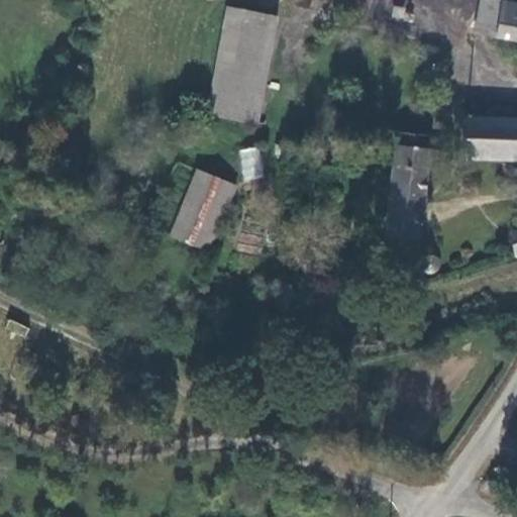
[(516,39),(516,0),(512,0),(483,0),(476,32),(516,39)]
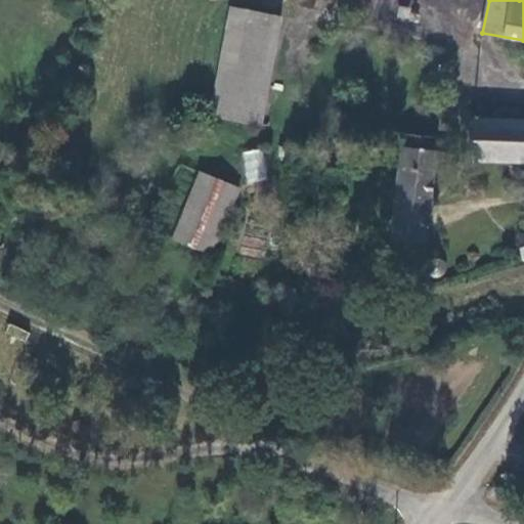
[(213,124),(233,128),(255,131),(278,15),(255,11),(234,8),(213,124)]
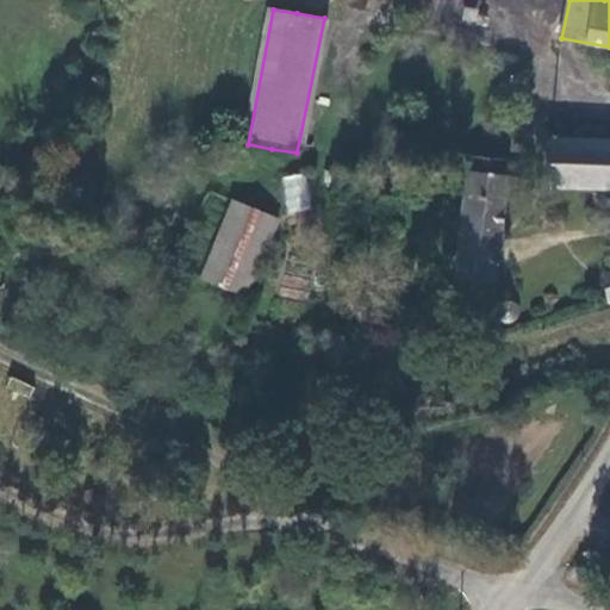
[(609,139),(554,138),(551,185),(609,186),(609,139)]
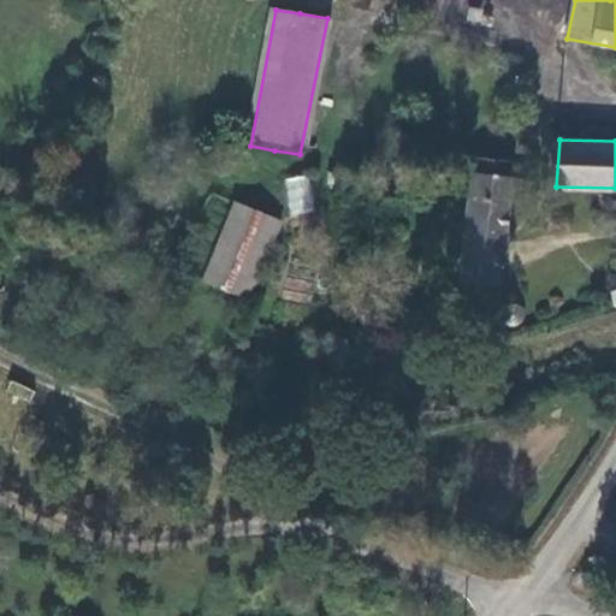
[(502,286),(514,166),(475,161),(461,283),(502,286)]
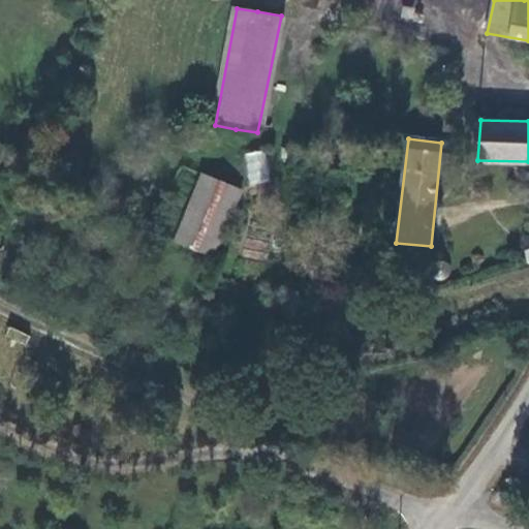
[(263,149),(243,153),(250,185),(271,181),(263,149)]
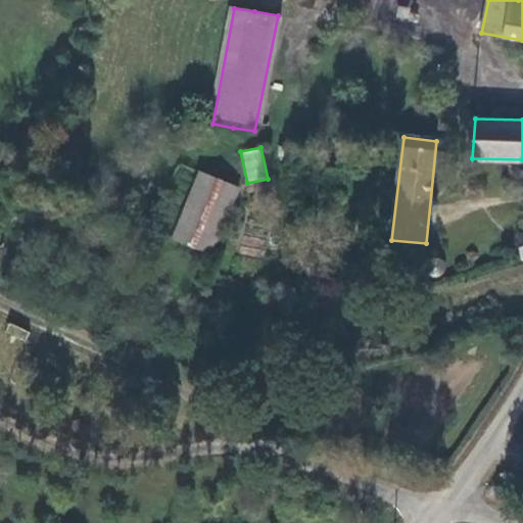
[(210,254),(240,187),(200,171),(171,237),(210,254)]
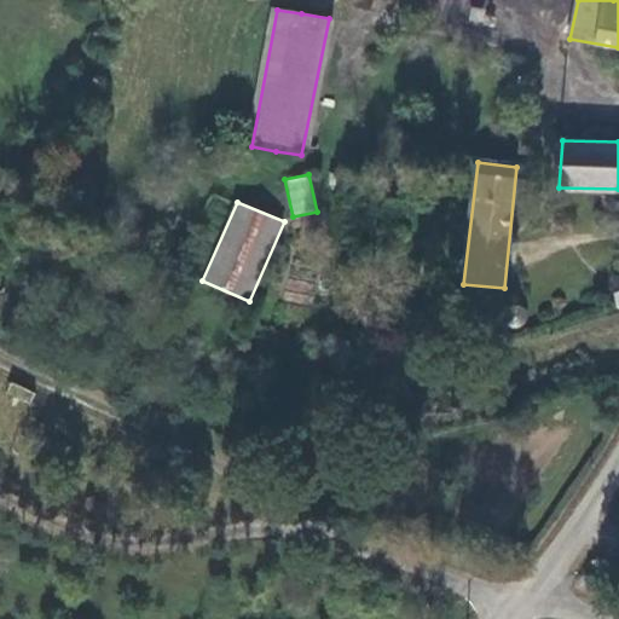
[(536,311),(528,307),(521,311),(518,318),(520,325),(527,329),(534,327),(538,319),(536,311)]
